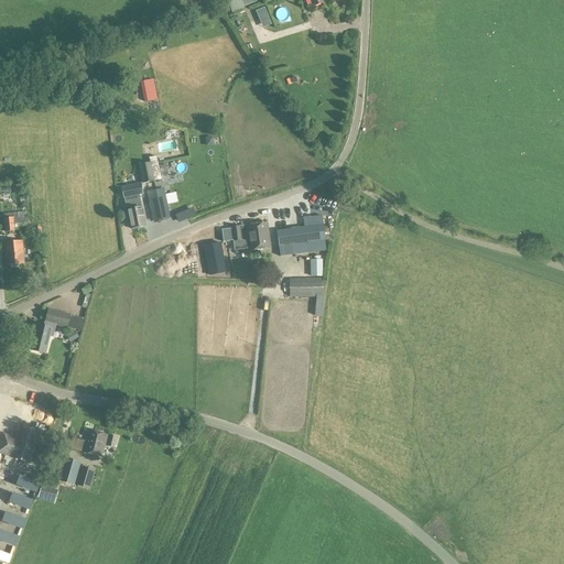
[(230,0),(235,10),(255,0),(230,0)]
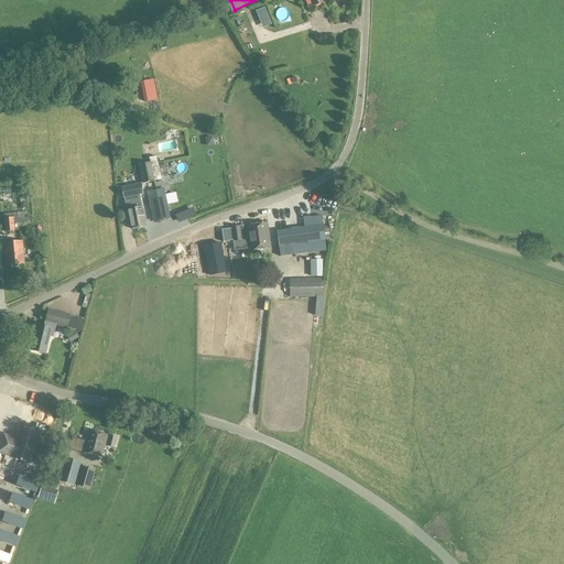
[(142,183),(153,181),(161,180),(156,156),(149,159),(150,163),(139,165),(140,173),(142,183)]
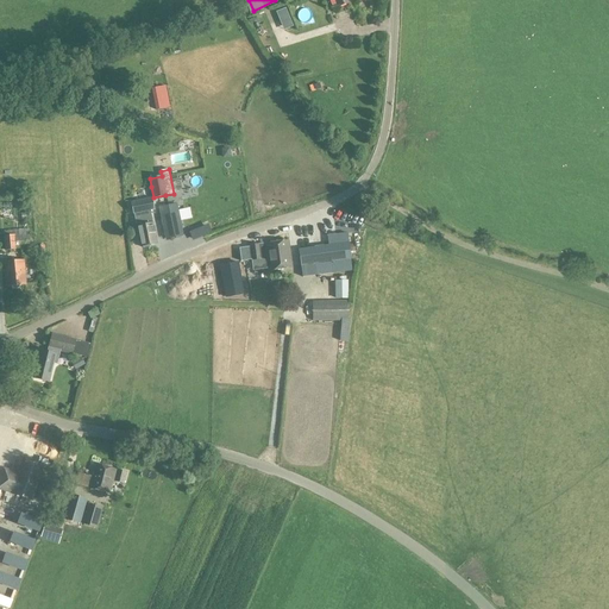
[(151,199),(132,202),(135,214),(150,211),(154,209),(151,199)]
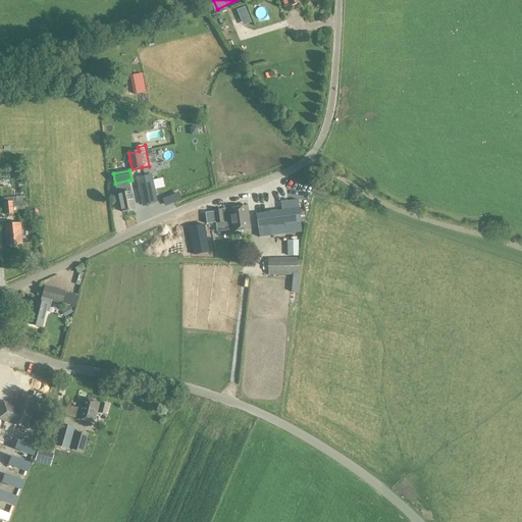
[(151,176),(137,179),(142,203),(156,200),(151,176)]
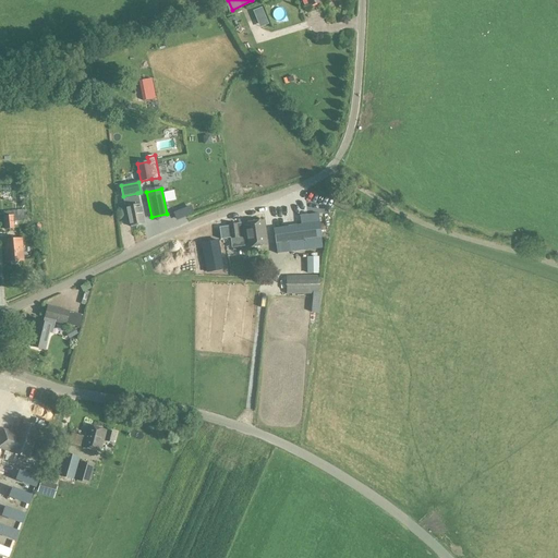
[(137,193),(123,196),(125,208),(129,226),(131,226),(131,227),(137,226),(137,223),(144,222),(141,205),(140,205),(138,199),(137,193)]
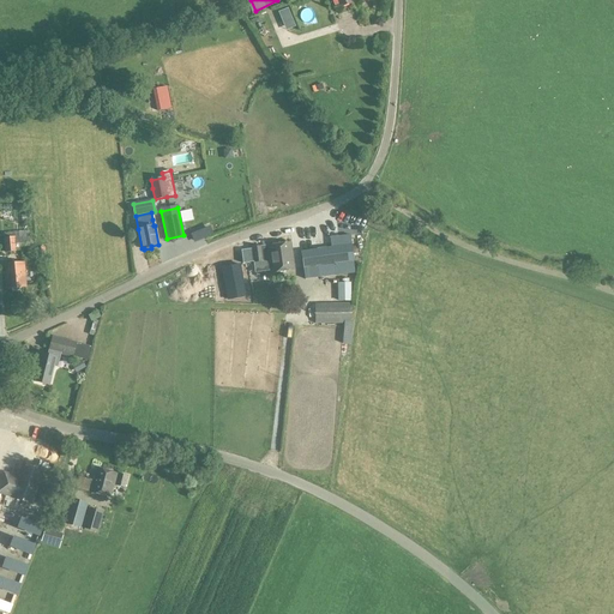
[(205,239),(214,235),(210,227),(202,230),(204,239),(205,239)]
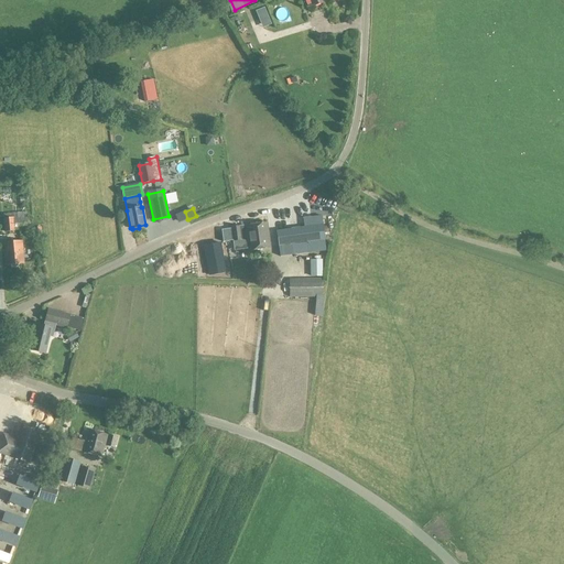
[(13,218),(14,230),(28,228),(26,213),(3,215),(4,219),(13,218)]
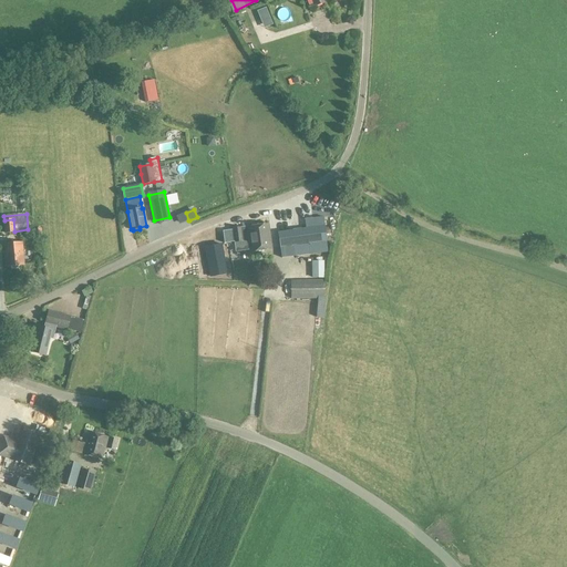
[(278,232),(280,247),(326,241),(323,217),(305,219),(306,228),(278,232)]
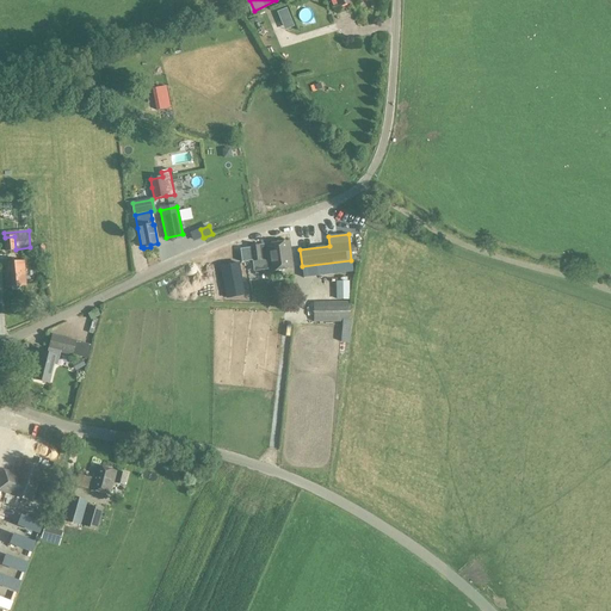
[(14,236),(5,238),(6,252),(16,251),(16,250),(14,236)]
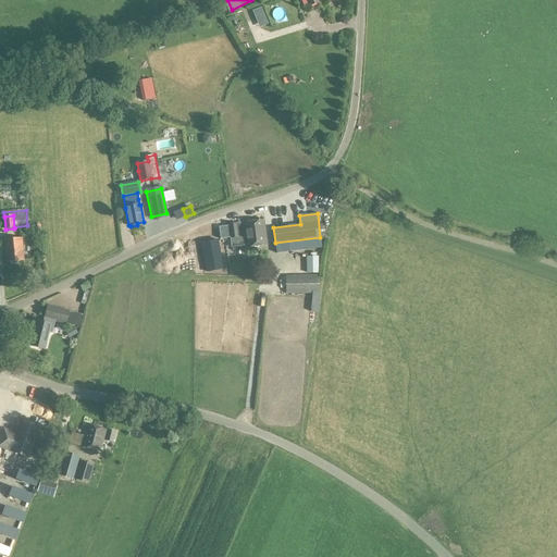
[(263,221),(229,225),(231,238),(238,237),(238,238),(244,237),(244,239),(242,240),(242,247),(246,247),(246,248),(254,247),(255,248),(259,248),(259,246),(268,245),(267,237),(265,238),(263,221)]
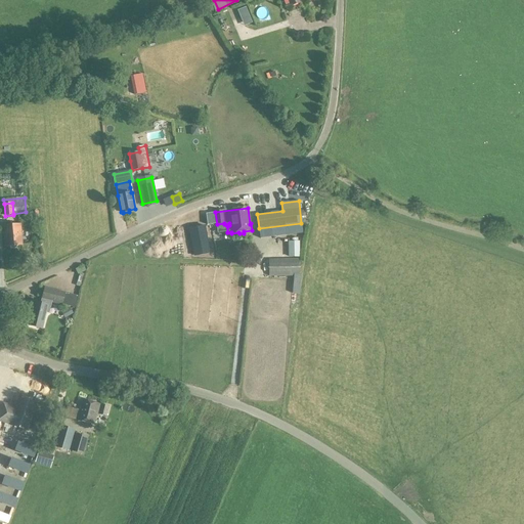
[(172,232),(183,230),(186,230),(184,224),(183,224),(171,226),(172,232)]
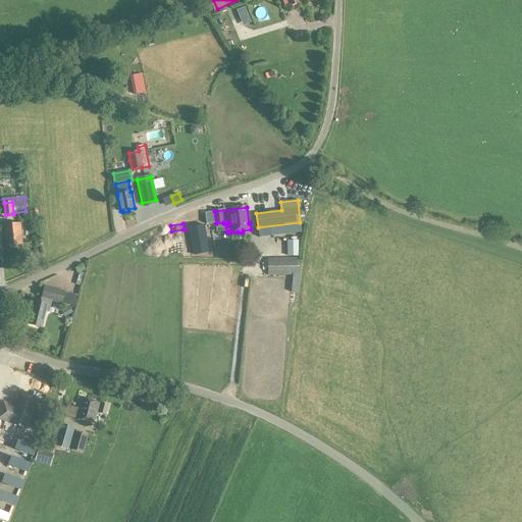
[(5,246),(22,245),(20,224),(3,225),(5,246)]
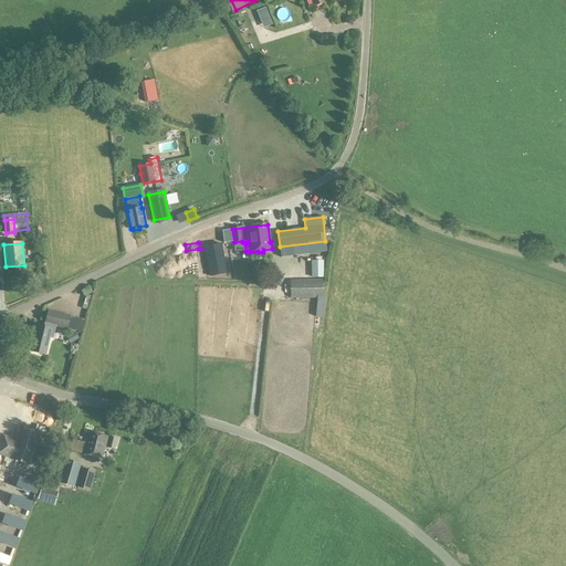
[(313,249),(312,275),(328,275),(328,249),(313,249)]
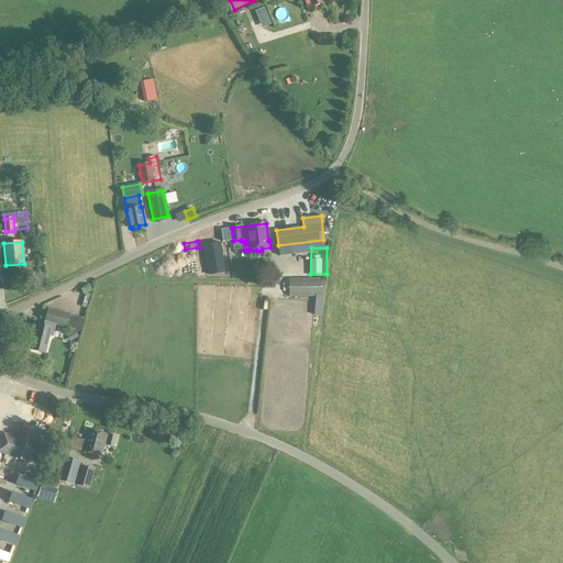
[(322,279),(289,279),(289,297),(322,297),(322,279)]
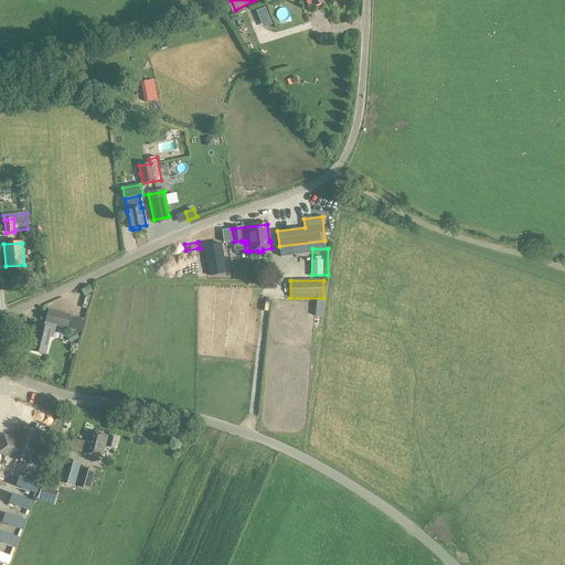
[(89,286),(80,290),(83,298),(93,292),(89,286)]
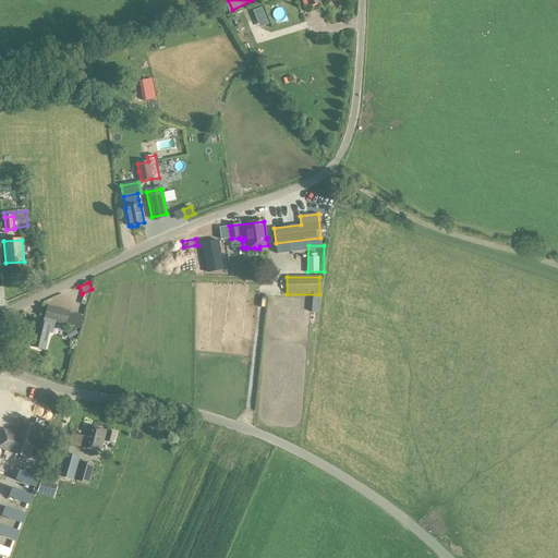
[(71,312),(48,306),(45,319),(68,325),(71,312)]
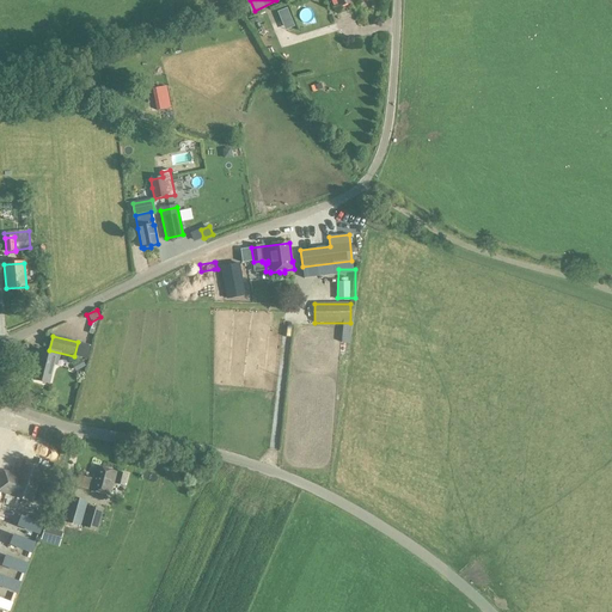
[(53,365),(56,353),(49,350),(48,350),(47,356),(41,355),(38,361),(34,380),(48,384),(53,365)]
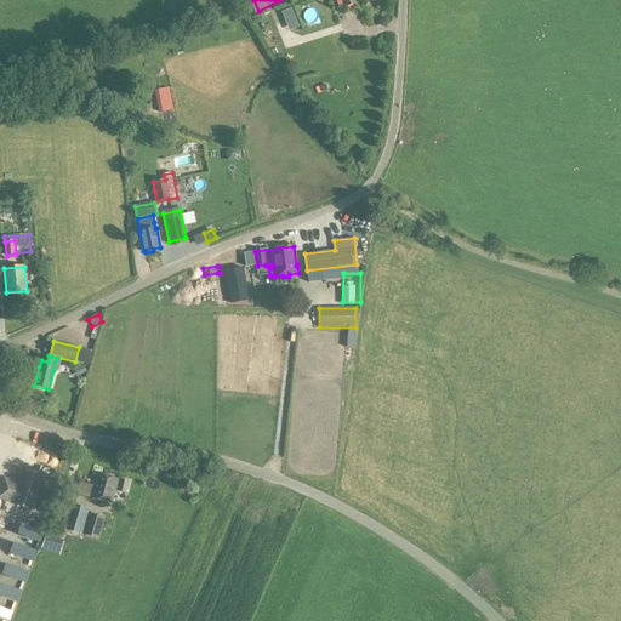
[(41,490),(38,489),(41,480),(24,474),(20,488),(4,483),(0,495),(0,497),(32,508),(35,497),(38,499),(41,497),(43,493),(41,490)]
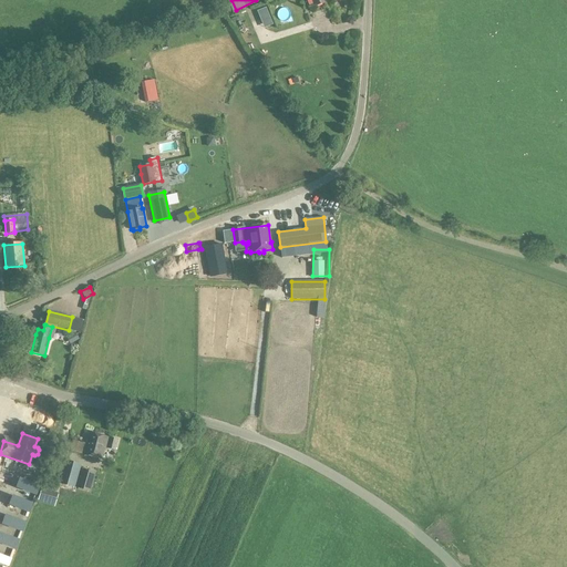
[(115,451),(119,440),(90,433),(84,455),(102,460),(105,449),(115,451)]
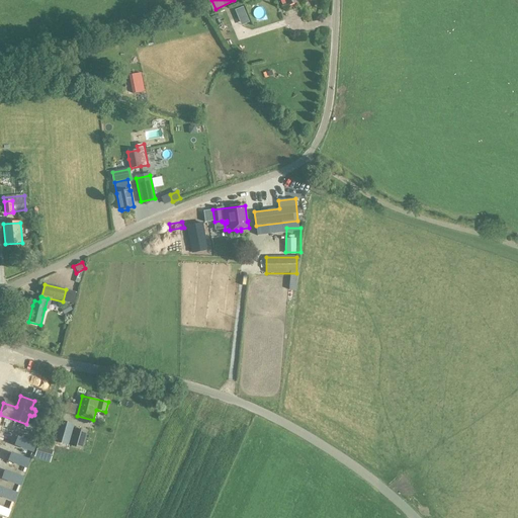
[(55,441),(68,445),(74,425),(60,421),(55,441)]
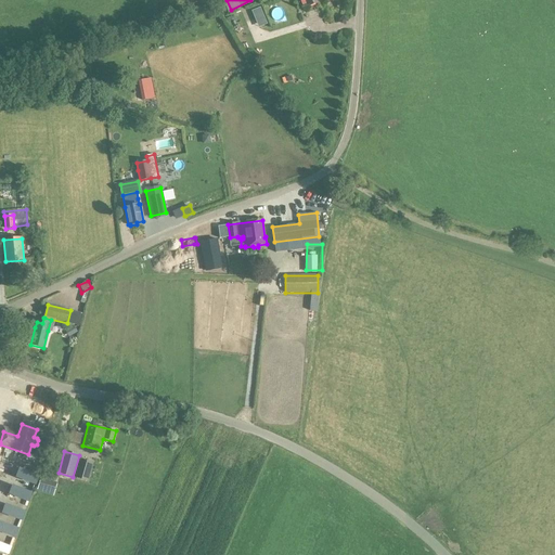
[(94,465),(80,461),(76,478),(89,481),(94,465)]
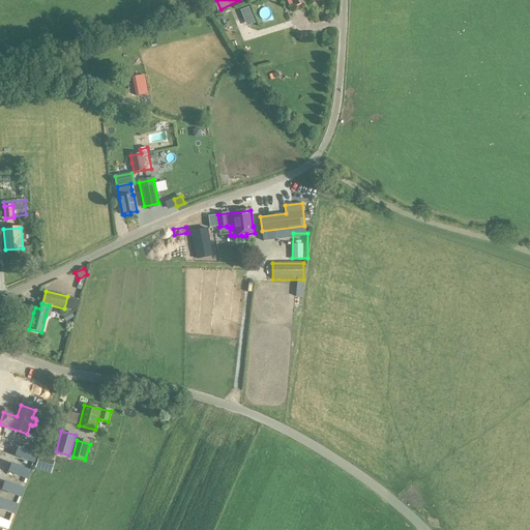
[(52,475),(56,462),(40,457),(36,470),(52,475)]
